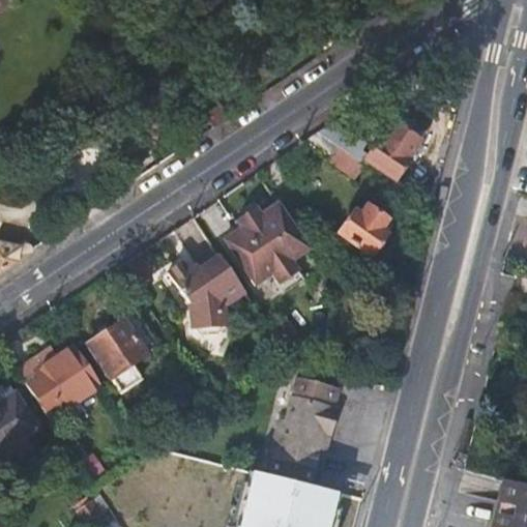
[(399,116),(394,122),(419,139),(425,133),(422,126),(406,114),(399,116)]
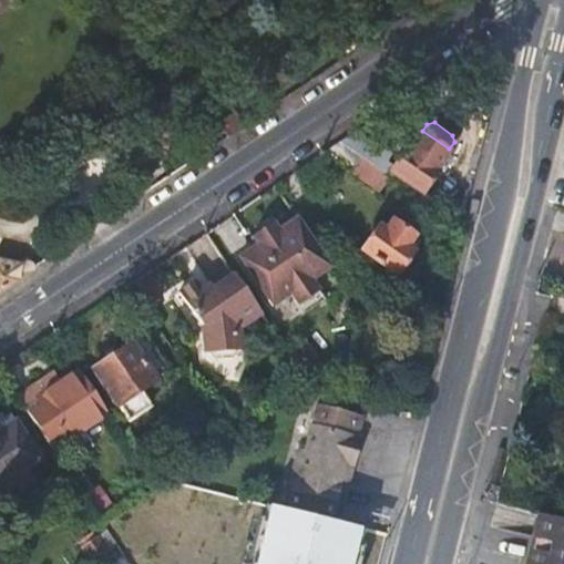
[(449,149),(422,131),(420,129),(392,170),(423,192),(452,151),(449,149)]
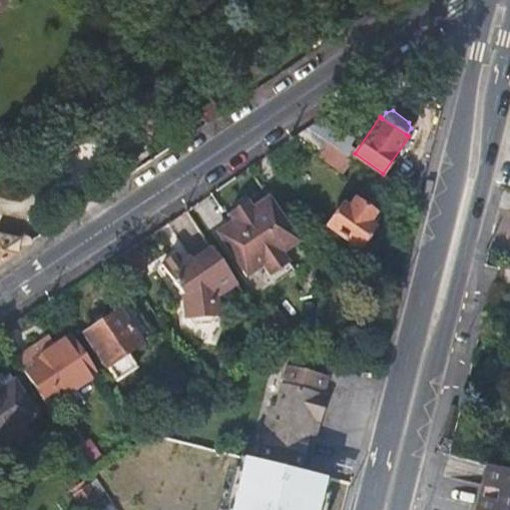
[(344,131),(323,117),(309,126),(336,144),(344,131)]
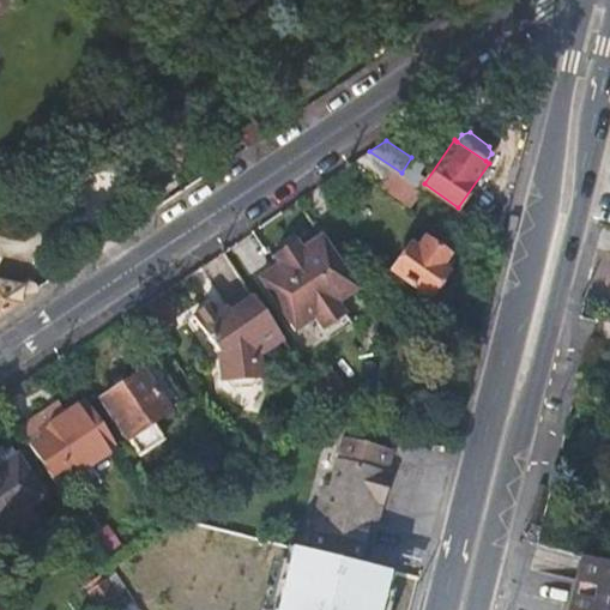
[(415,203),(424,188),(402,173),(369,151),(354,162),(381,181),(382,180),(415,203)]
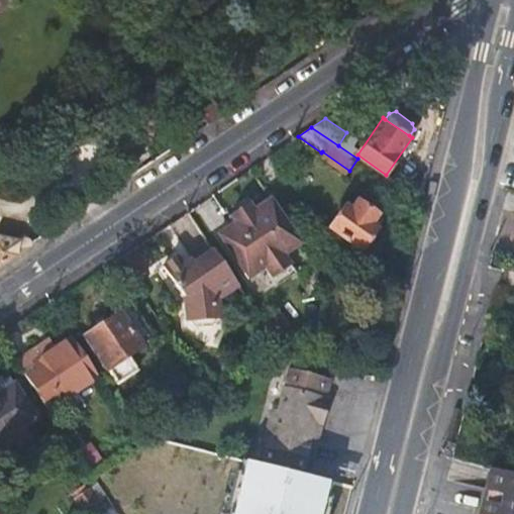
[(301,242),(272,197),(254,208),(250,201),(231,214),(236,220),(219,231),(249,277),(301,242)]
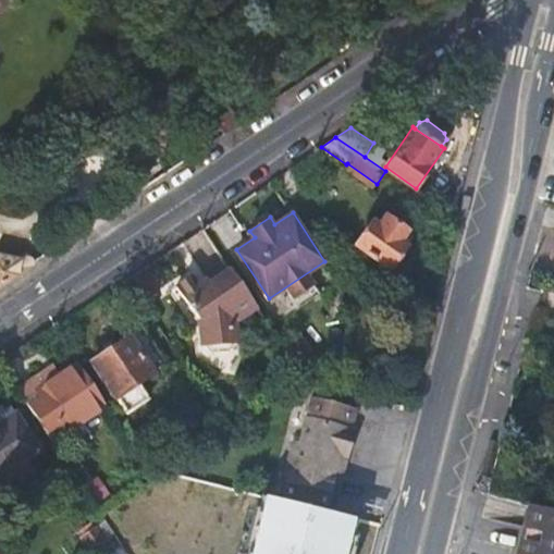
[(390,218),(384,225),(373,220),(357,244),(391,267),(407,243),(402,238),(407,230),(390,218)]
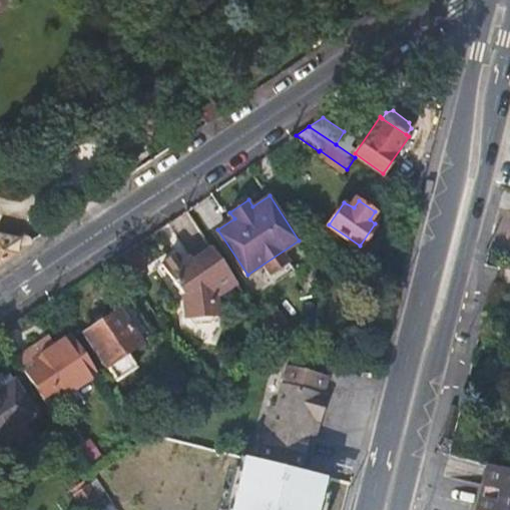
[(0,261),(31,240),(0,234),(0,261)]
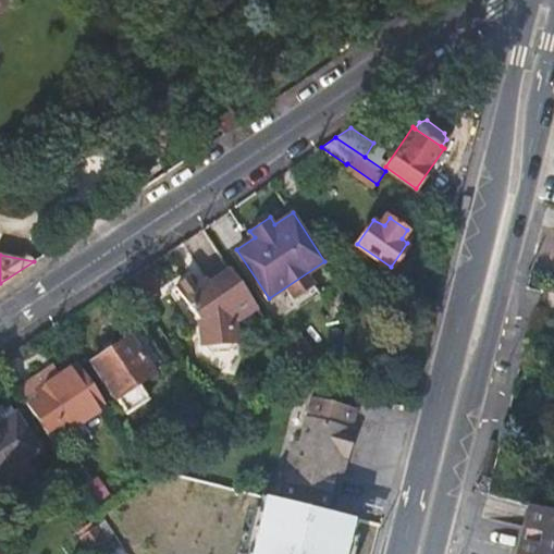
[(229,260),(199,280),(205,287),(212,284),(214,277),(232,267),(229,260)]
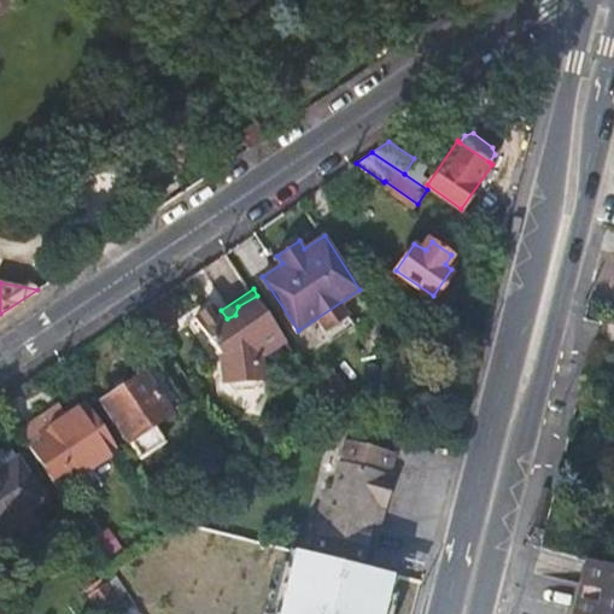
[(268,367),(293,349),(257,296),(238,307),(235,315),(227,319),(221,310),(216,302),(194,316),(218,352),(223,389),(229,398),(257,395),(261,385),(270,382),(268,367)]
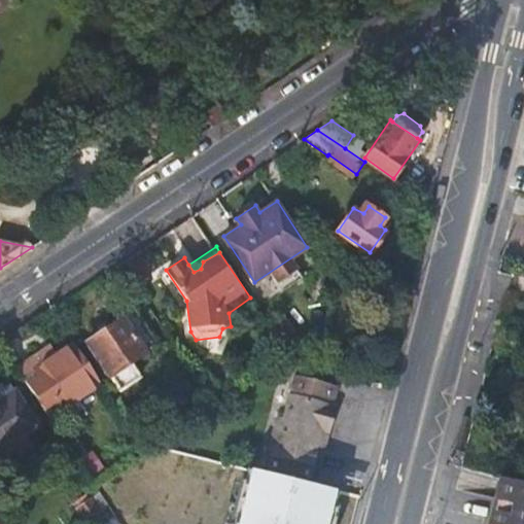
[(159,341),(128,295),(112,307),(120,318),(123,316),(145,350),(159,341)]
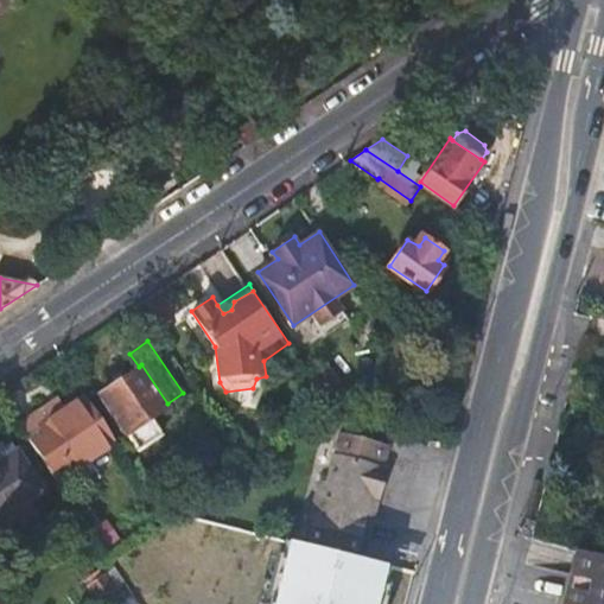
[(167,404),(141,364),(139,367),(102,392),(128,431),(167,404)]
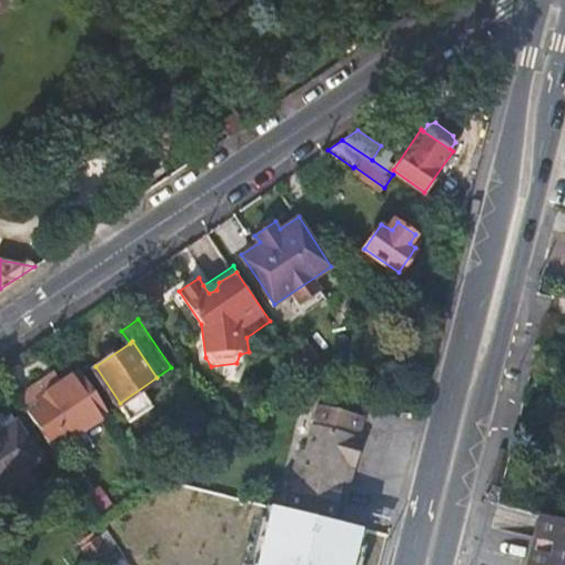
[(49,376),(20,395),(57,450),(111,413),(82,370),(63,383),(56,387),(49,376)]
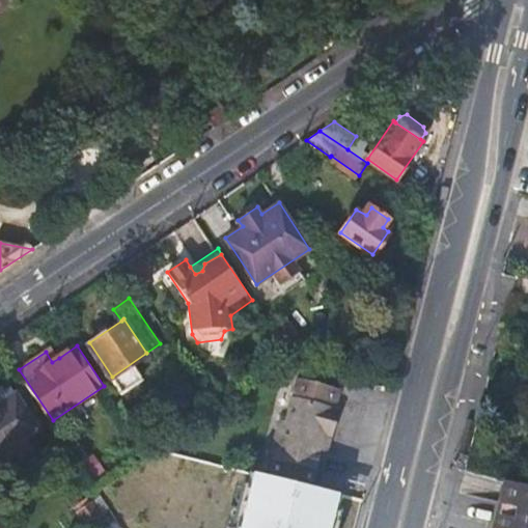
[(52,348),(46,352),(52,362),(59,358),(52,348)]
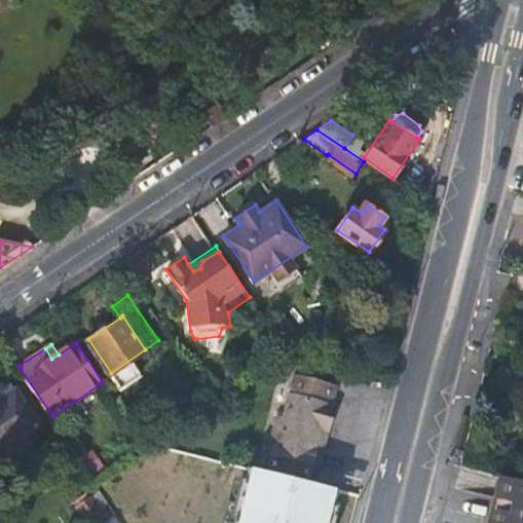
[(265,451),(261,467),(309,480),(319,440),(323,424),(331,426),(336,406),(333,405),(339,383),(297,373),(286,418),(278,417),(269,452),(265,451)]
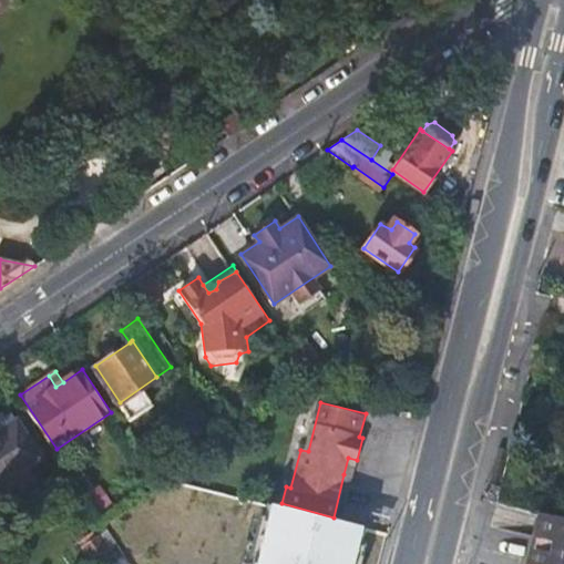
[(19,481),(21,485),(36,475),(29,467),(42,458),(10,411),(0,418),(0,488),(2,492),(19,481)]
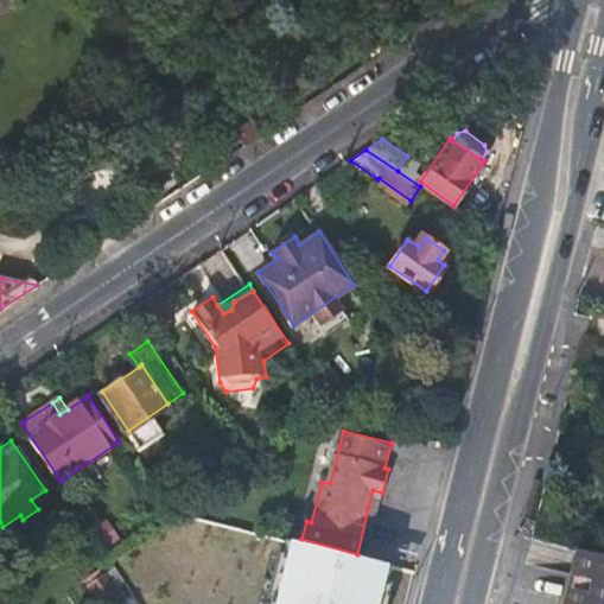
[(379,510),(382,493),(373,490),(368,508),(379,510)]
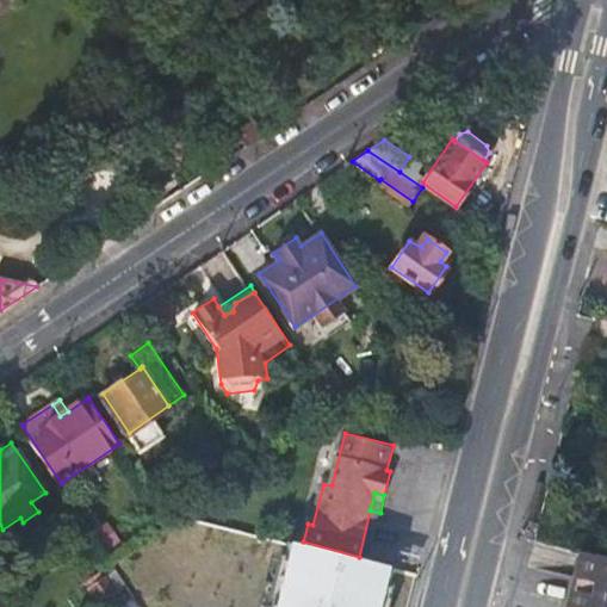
[(359,557),(303,542),(293,539),(276,606),(382,606),(391,567),(359,557)]
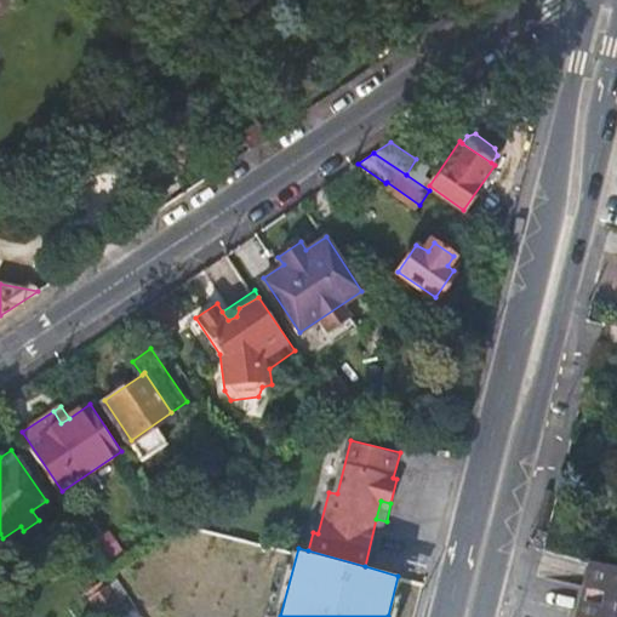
[(616,563),(593,556),(577,616),(616,616),(616,563)]
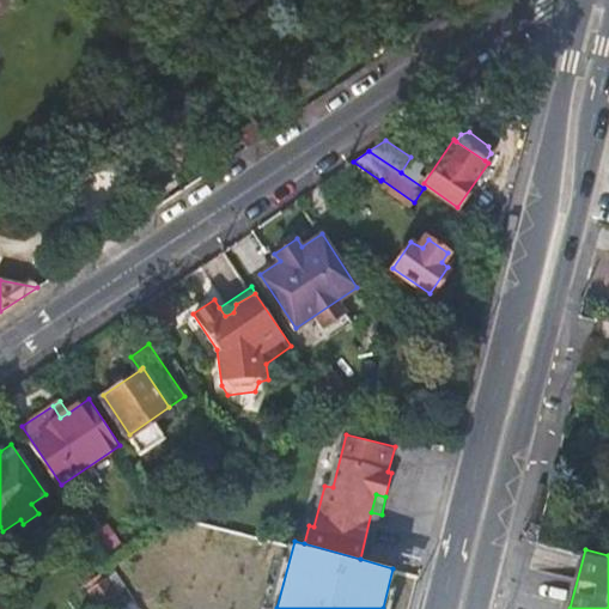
[(102,602),(119,590),(109,578),(93,590),(102,602)]
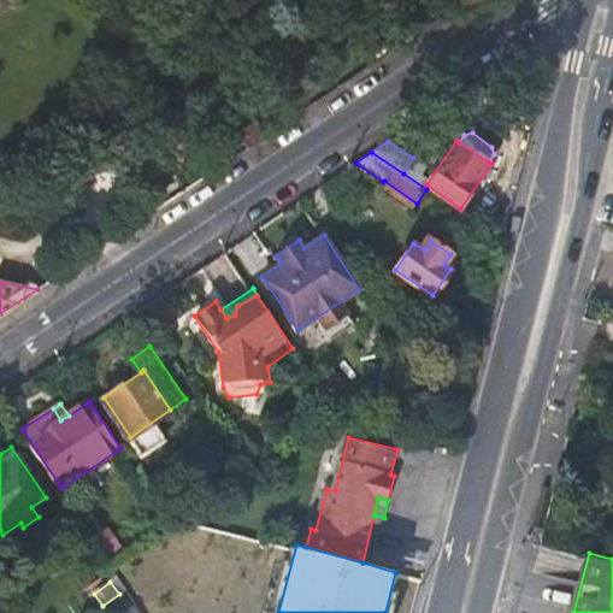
All buildings are outlined.
